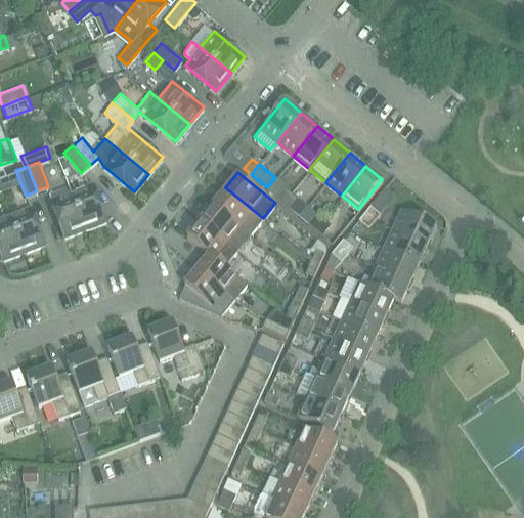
[(292,190),(275,177),(267,187),(282,201),(292,190)]
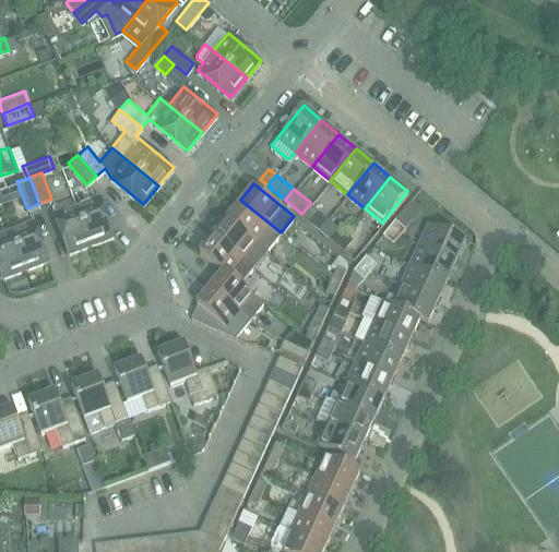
[(98,193),(76,202),(92,242),(114,235),(98,193)]
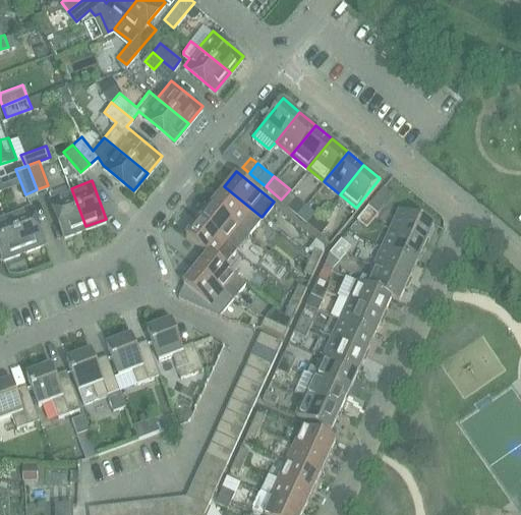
[(224,186),(212,202),(248,232),(262,217),(224,186)]
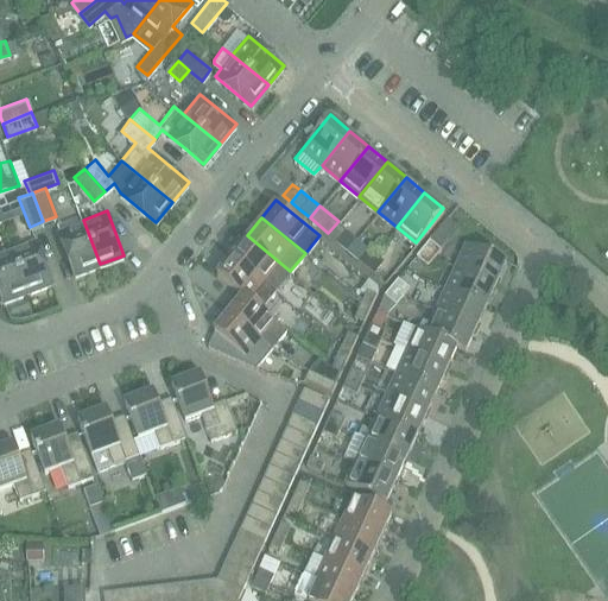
[(100,264),(83,220),(58,229),(67,251),(75,273),(100,264)]
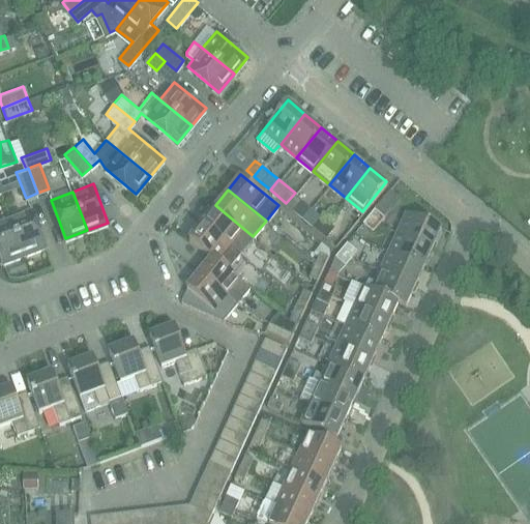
[(311,206),(295,193),(286,203),(302,216),(311,206)]
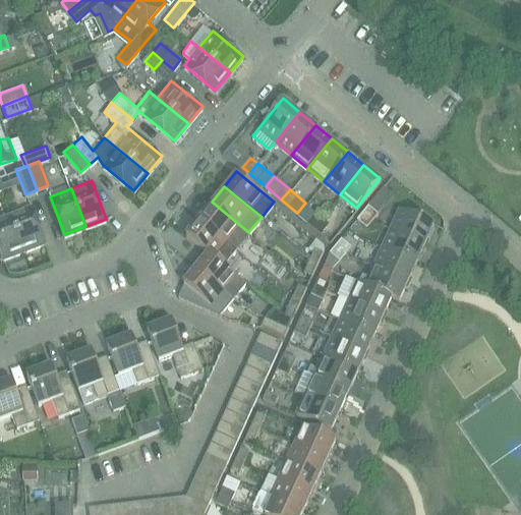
[(212,202),(198,217),(236,247),(248,232),(212,202)]
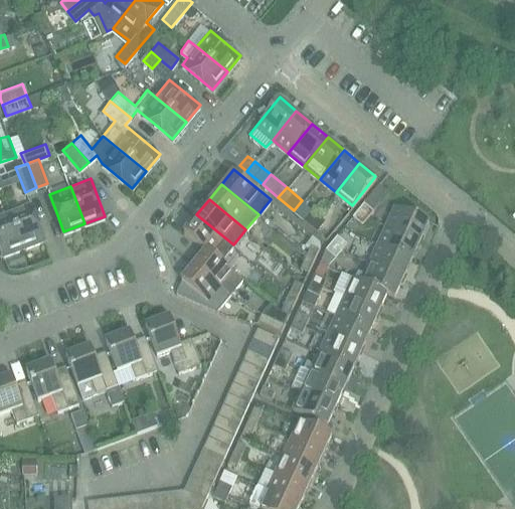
[(318,213),(302,200),(294,210),(303,217),(310,223),(318,213)]
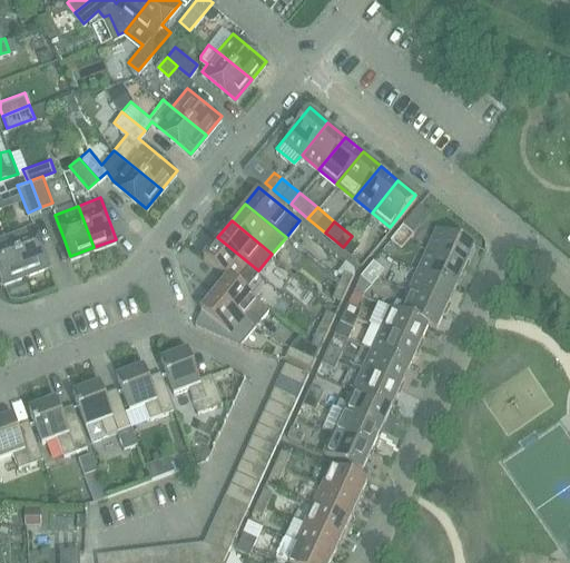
[(403,221),(396,229),(408,238),(414,230),(403,221)]
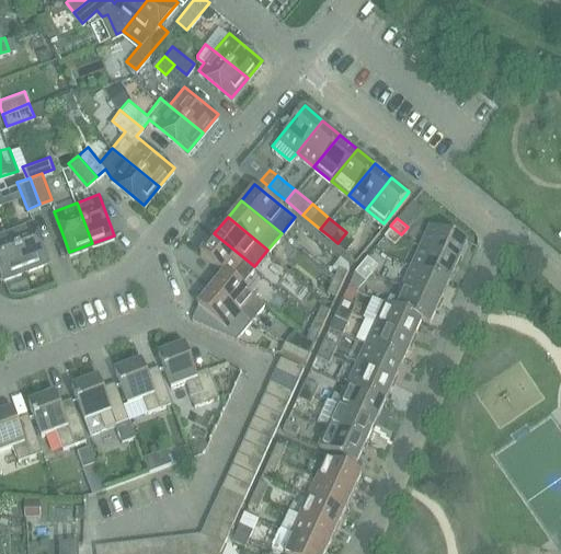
[(33,219),(11,228),(27,267),(48,260),(33,219)]
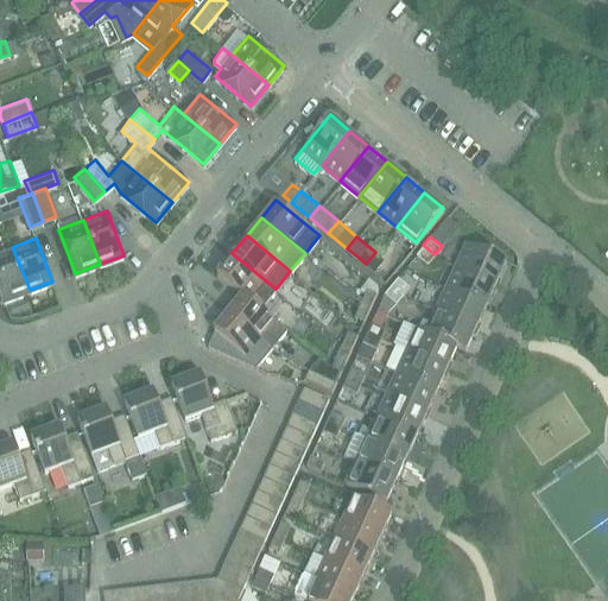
[(466,241),(455,264),(495,282),(506,259),(466,241)]
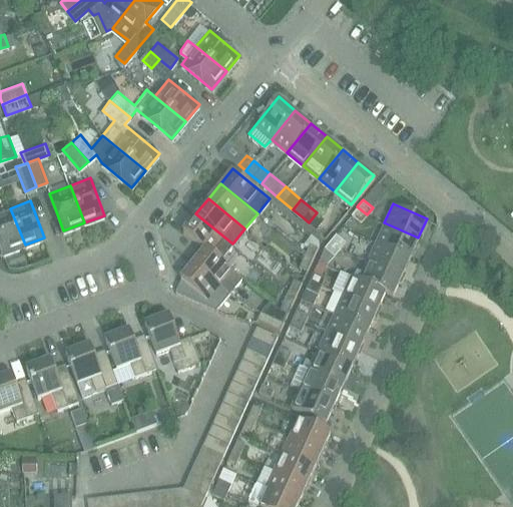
[(367,214),(357,206),(351,213),(361,221),(367,214)]
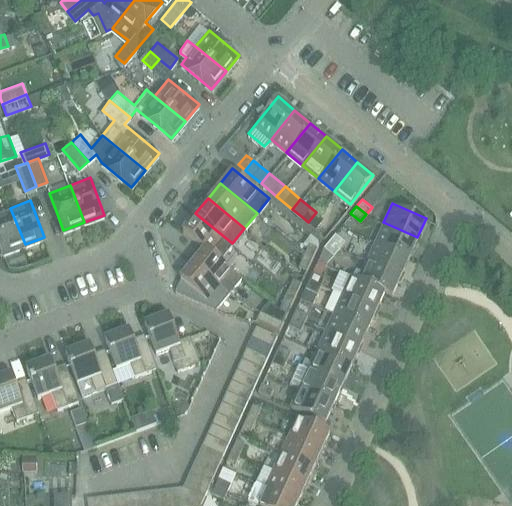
[(25,244),(10,208),(0,211),(0,244),(3,252),(25,244)]
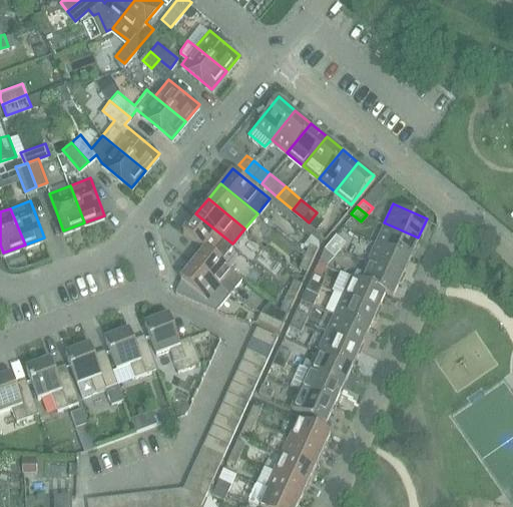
[(317,212),(309,222),(316,228),(324,218),(317,212)]
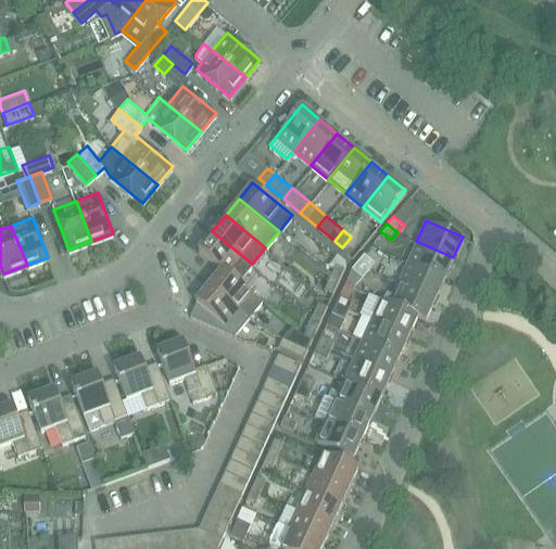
[(199,247),(222,267),(223,266),(229,271),(239,279),(252,264),(212,231),(199,247)]
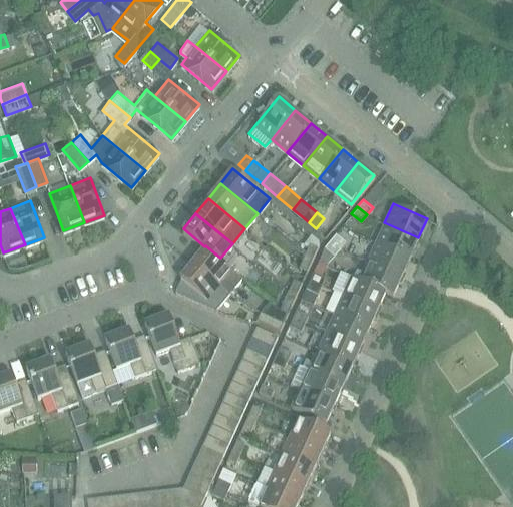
[(384,222),(376,240),(410,257),(418,237),(384,222)]
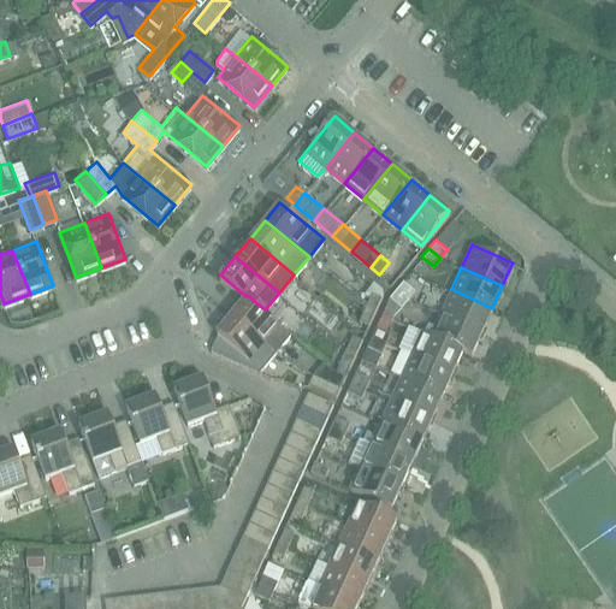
[(403,278),(396,287),(408,296),(415,288),(403,278)]
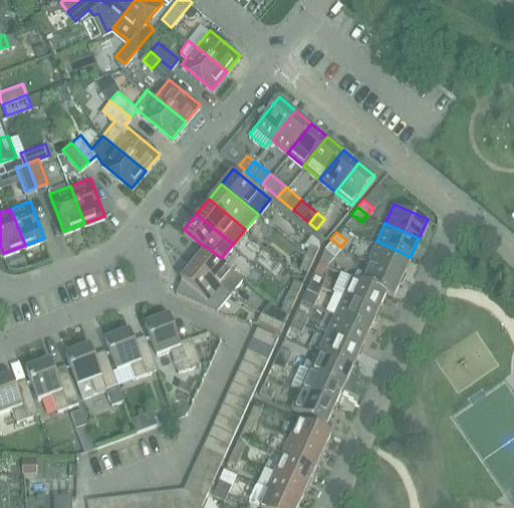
[(308,245),(304,254),(312,257),(319,243),(318,239),(311,233),(304,242),(308,245)]
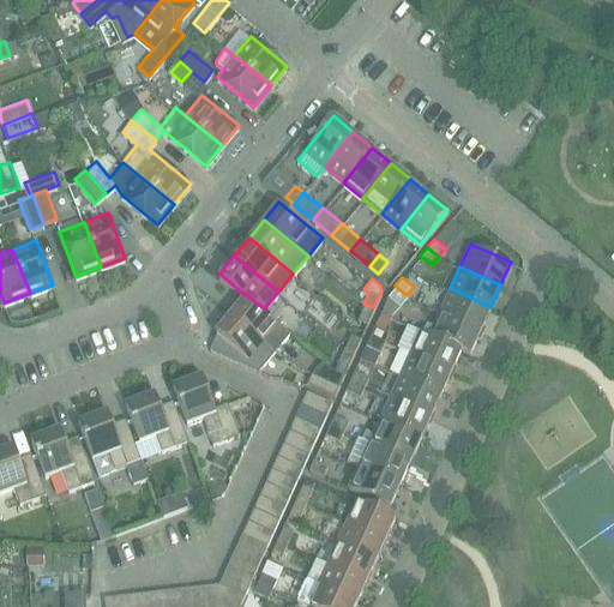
[(407,295),(395,286),(387,294),(399,304),(407,295)]
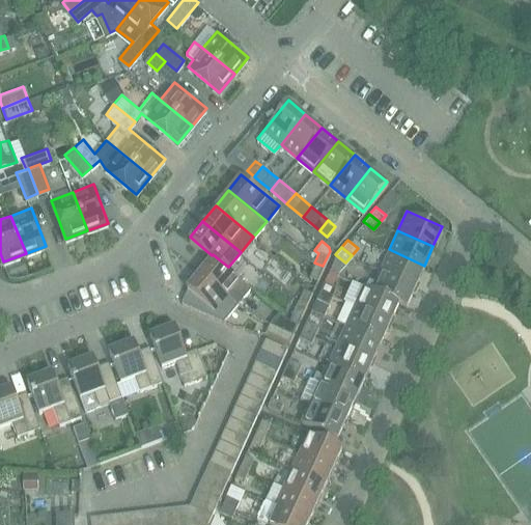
[(389,249),(380,269),(415,284),(424,266),(389,249)]
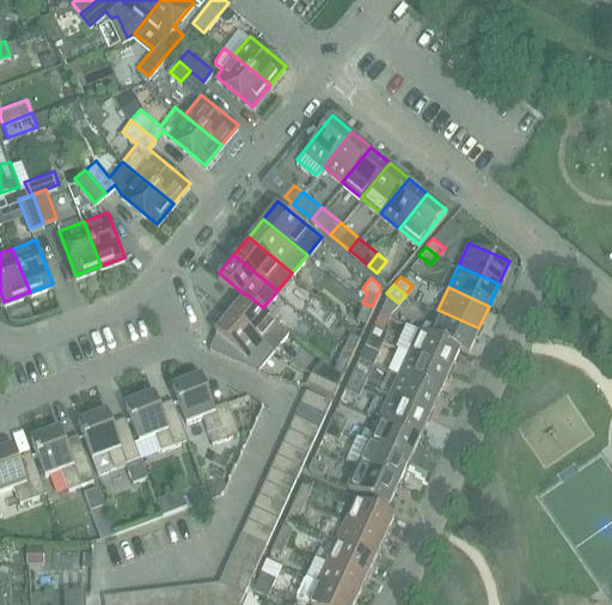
[(244,294),(231,311),(275,348),(289,329),(263,307),(252,299),(245,293),(244,294)]
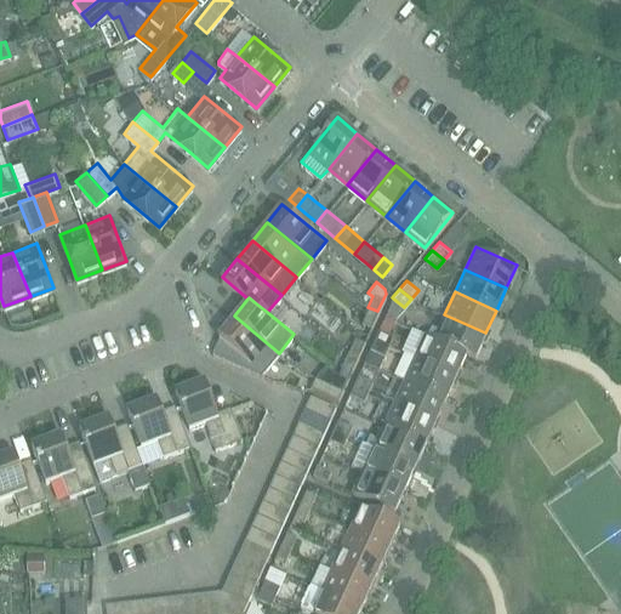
[(377,311),(368,307),(362,320),(371,325),(377,311)]
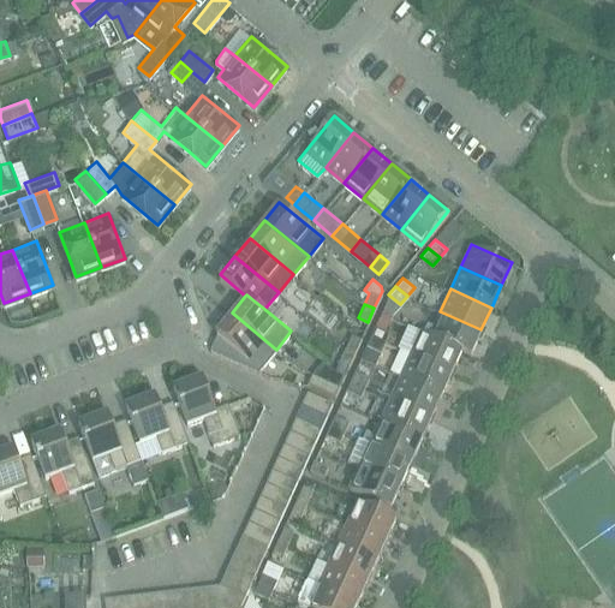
[(440,311),(430,333),(430,334),(463,349),(461,349),(471,353),(481,329),(440,311)]
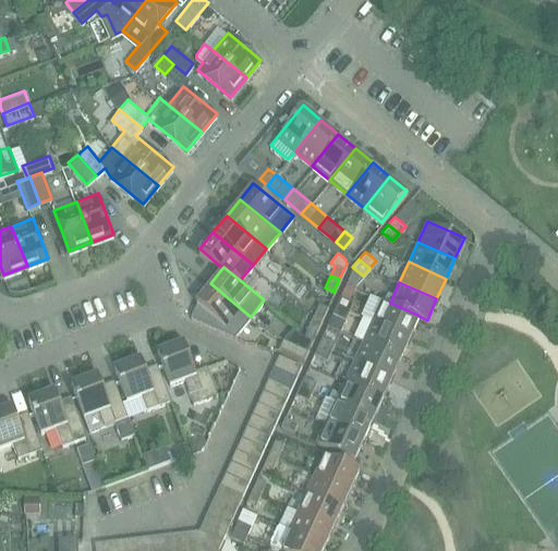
[(251,317),(210,283),(196,300),(197,301),(191,315),(235,335),(251,317)]
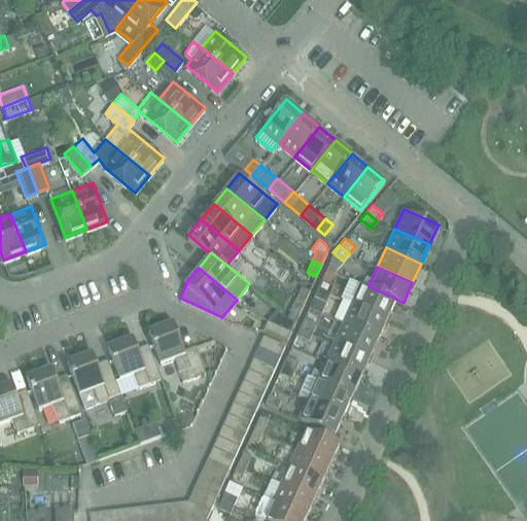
[(322,277),(318,285),(330,291),(334,283),(322,277)]
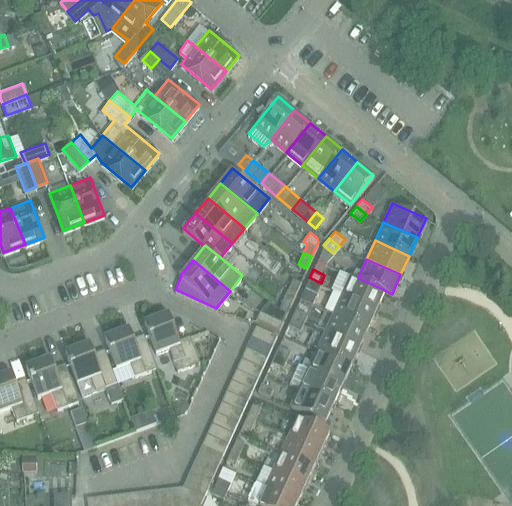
[(332,288),(342,293),(376,308),(384,290),(385,290),(358,278),(358,277),(351,274),(346,285),(335,281),(332,288)]
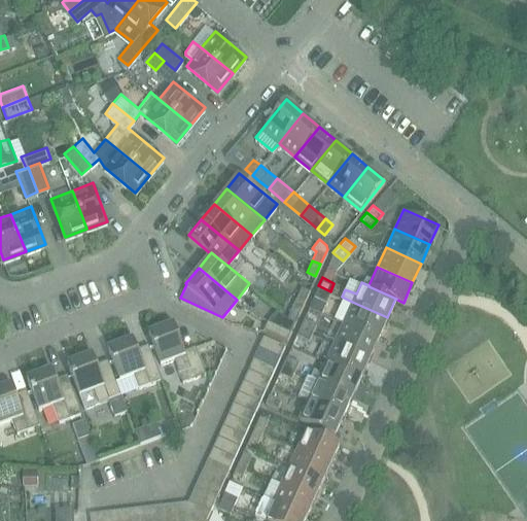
[(302,284),(295,297),(305,300),(310,288),(302,284)]
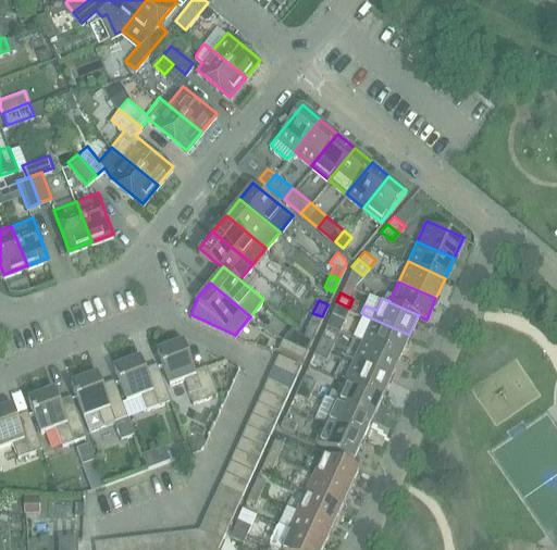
[(336,301),(332,311),(326,322),(339,328),(349,308),(336,301)]
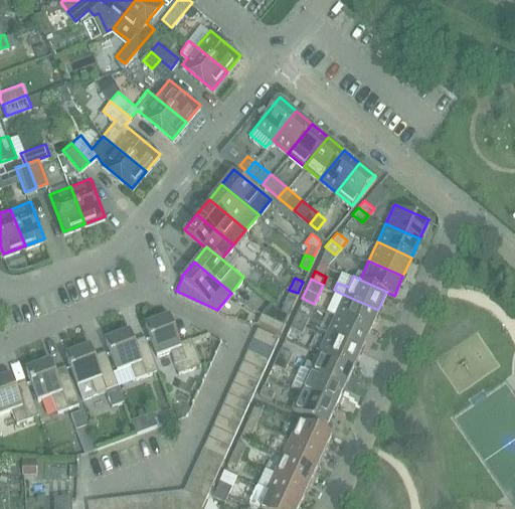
[(298,293),(289,290),(284,301),(292,305),(298,293)]
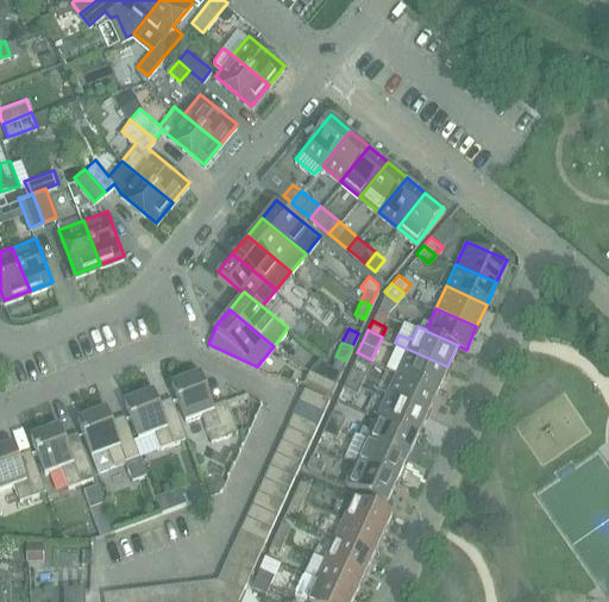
[(407,349),(397,370),(437,389),(447,367),(407,349)]
